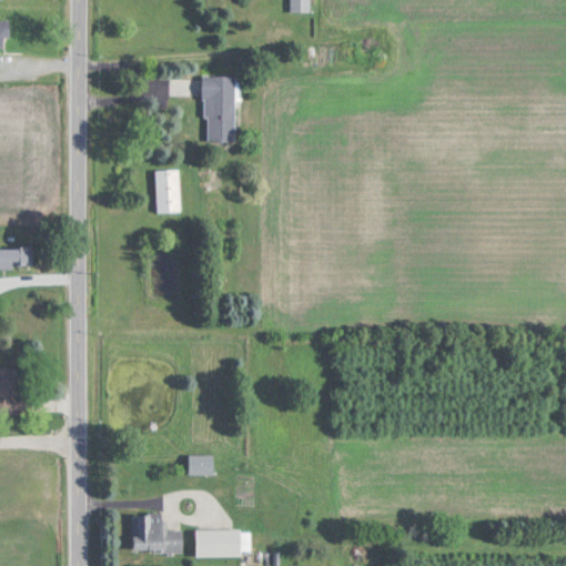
[(310,13),(309,0),(289,0),(290,13),(310,13)]
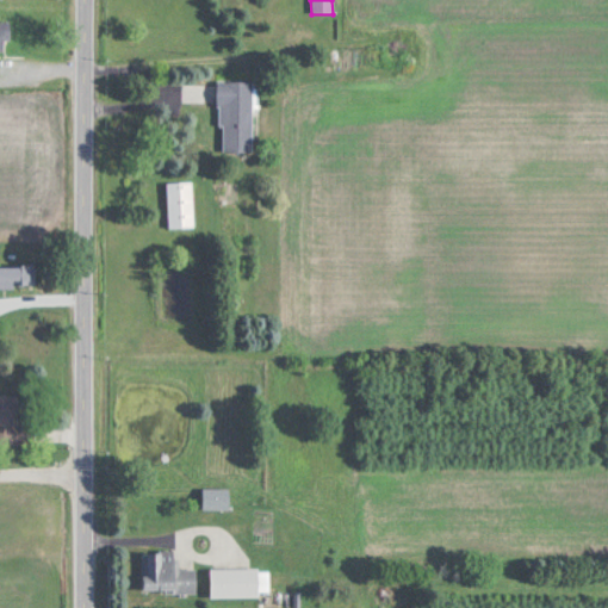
[(10,24),(0,23),(0,54),(4,54),(4,43),(10,43),(10,24)]
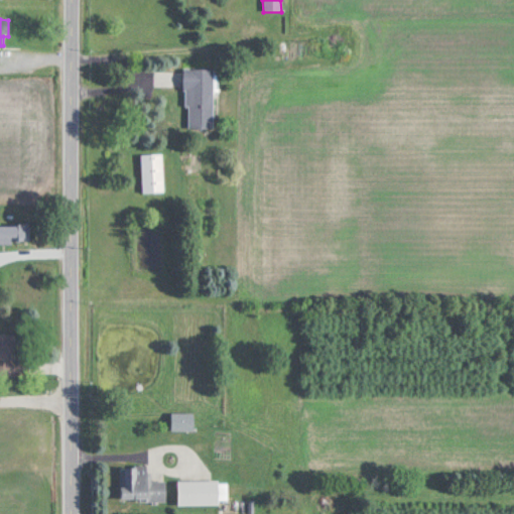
[(184,131),(213,131),(213,71),(184,71),(184,131)]
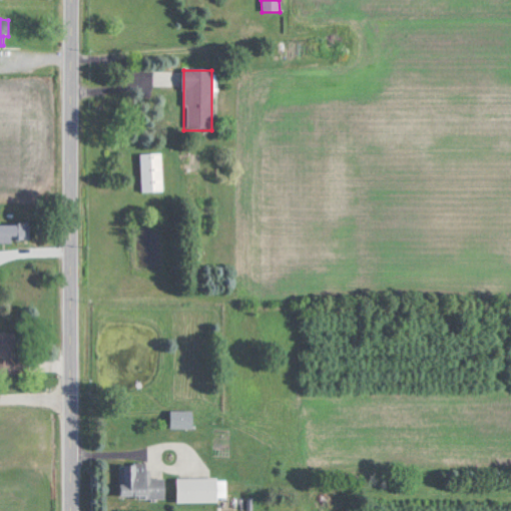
[(140,193),(162,193),(162,154),(140,154),(140,193)]
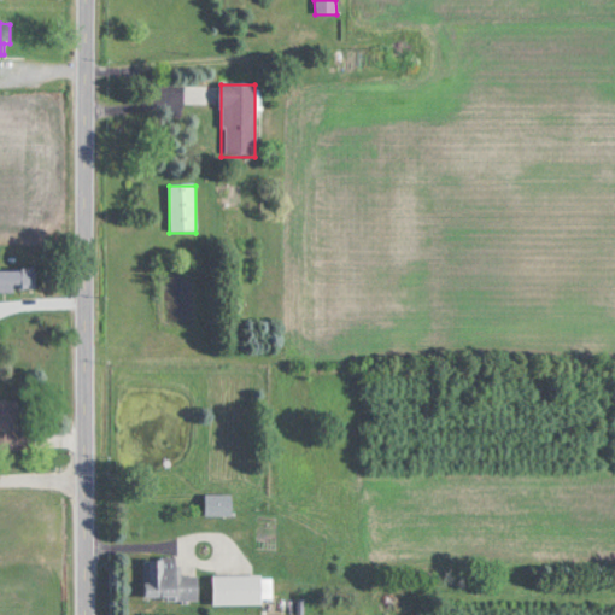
[(0,292),(35,292),(35,270),(0,270),(0,292)]
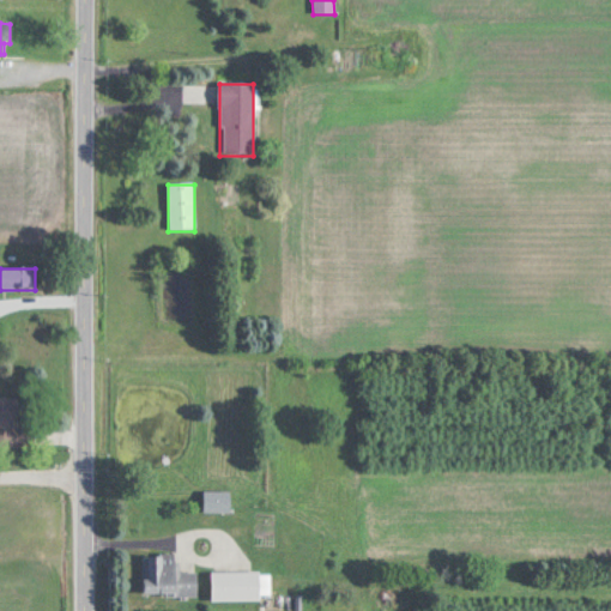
[(16,399),(0,399),(0,448),(30,448),(30,428),(16,428),(16,399)]
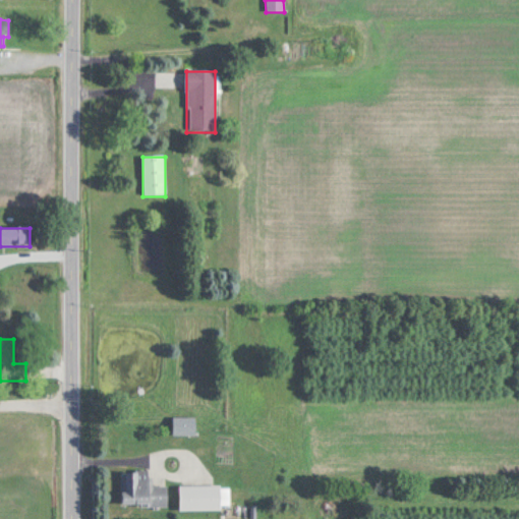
[(173,438),(195,438),(195,418),(173,418),(173,438)]
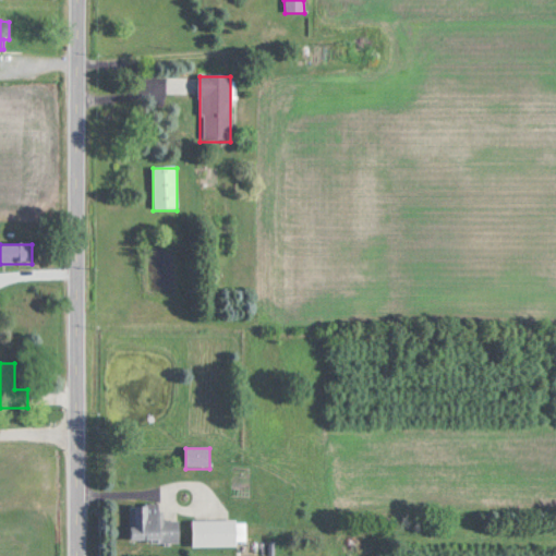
[(179,522),(161,522),(161,506),(130,507),(130,544),(179,544),(179,522)]
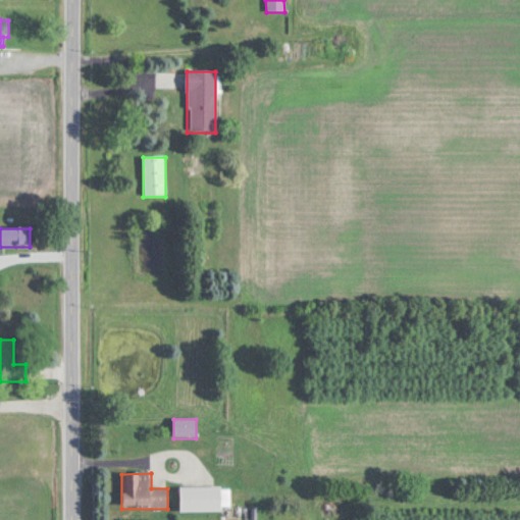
[(179,488),(179,512),(229,512),(229,487),(179,488)]
